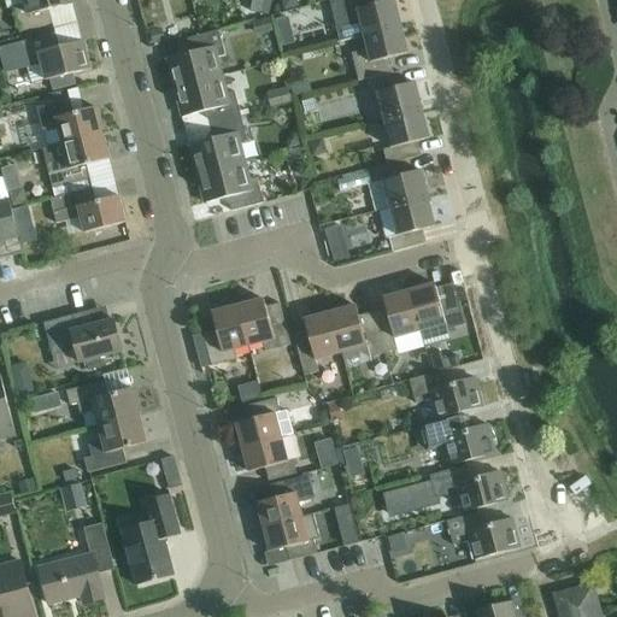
[(72,0),(24,0),(27,5),(16,7),(22,33),(53,24),(50,11),(74,5),(72,0)]
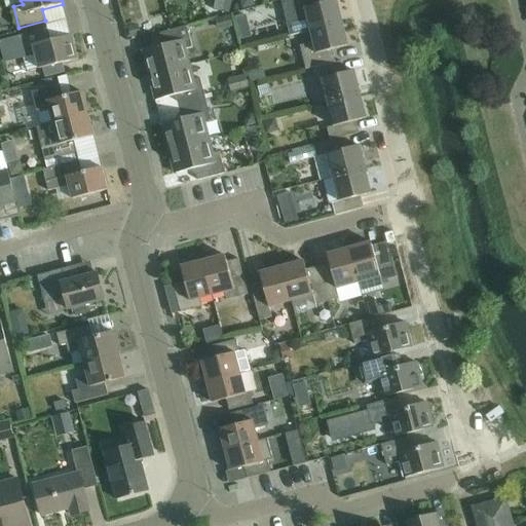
[(215,0),(214,10),(229,13),(231,0),(215,0)]
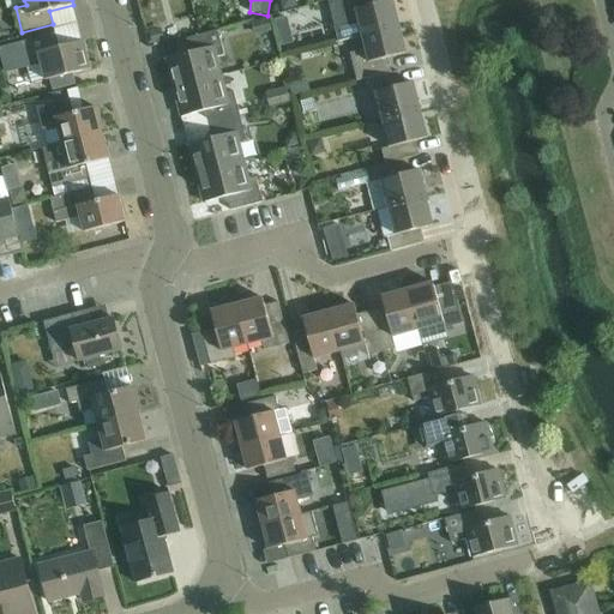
[(330,0),(329,0),(336,28),(339,42),(363,36),(399,26),(392,0),(374,5),(373,0),(330,0)]
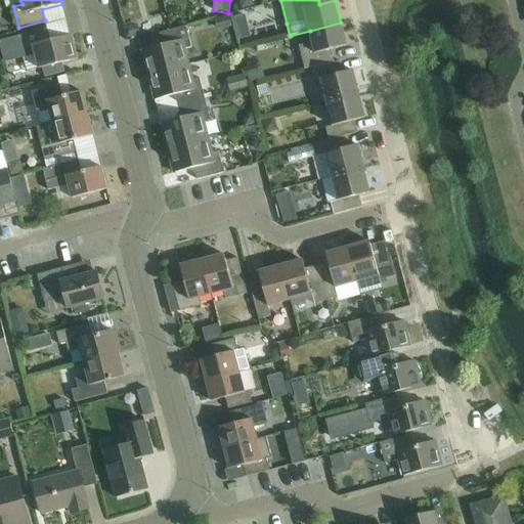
[(232,27),(229,17),(218,20),(220,30),(232,27)]
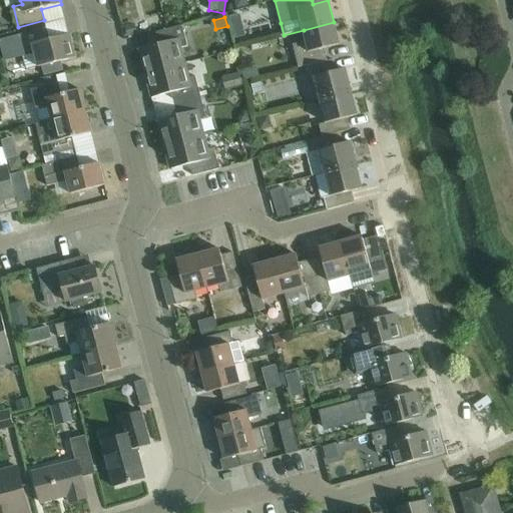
[(334,22),(304,30),(307,42),(293,45),(299,68),(305,67),(328,61),(325,49),(340,45),(334,22)]
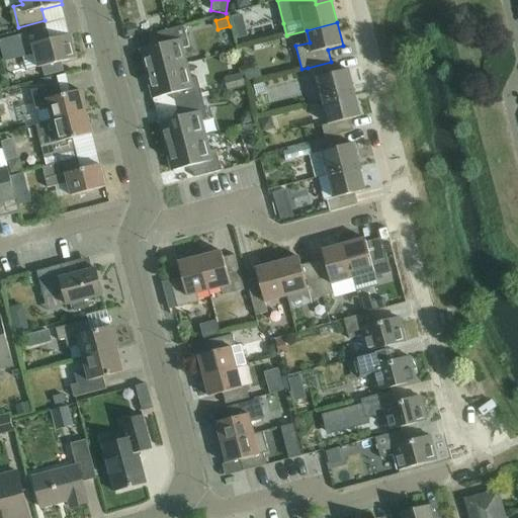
[(126,26),(130,36),(137,34),(134,24),(126,26)]
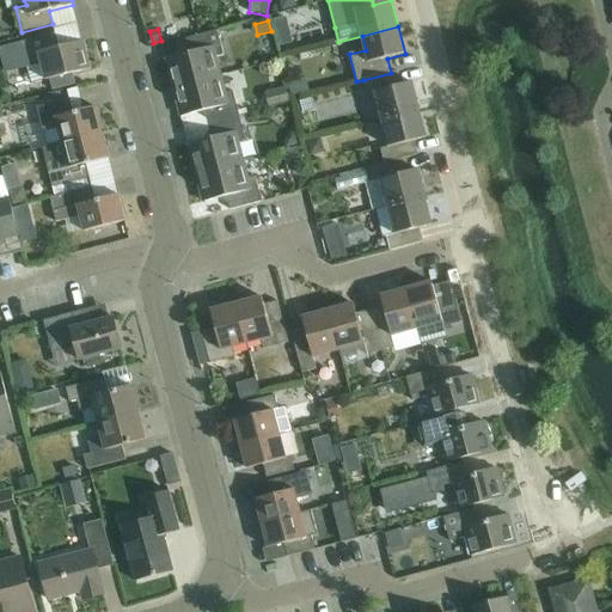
[(175,89),(218,77),(213,59),(224,56),(218,31),(187,40),(190,53),(166,59),(175,89)]
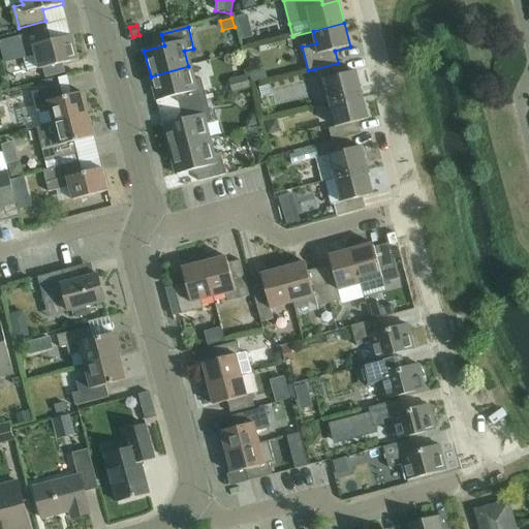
[(22,36),(0,41),(0,44),(5,63),(23,59),(36,55),(40,69),(43,69),(45,79),(65,73),(63,64),(78,60),(71,36),(51,41),(48,29),(22,36)]
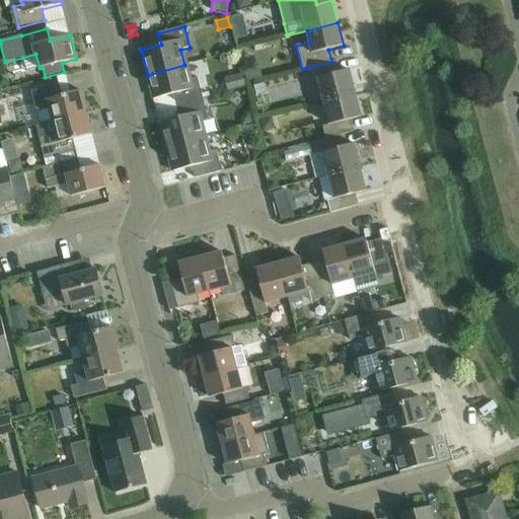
[(246,28),(235,31),(237,40),(248,36),(246,28)]
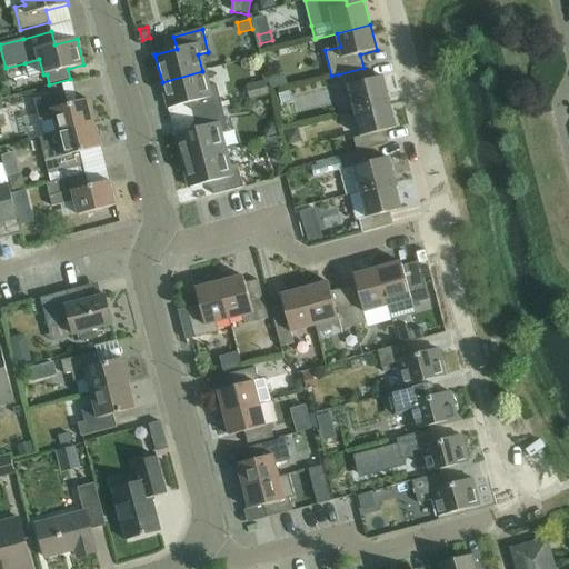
[(369,67),(363,68),(338,75),(341,88),(349,86),(356,111),(390,102),(383,77),(372,79),(369,67)]
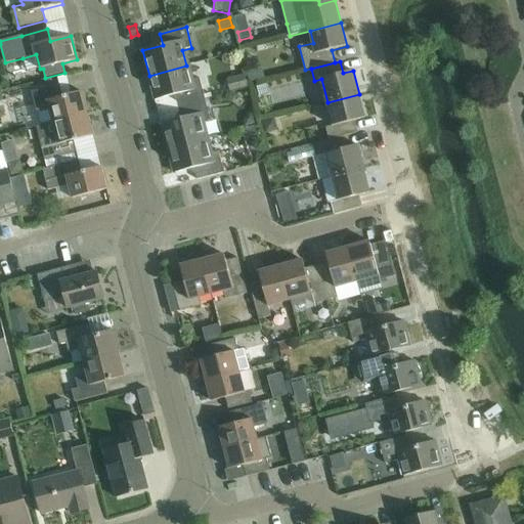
[(186,66),(149,76),(156,100),(175,95),(178,106),(206,99),(200,79),(190,81),(186,66)]
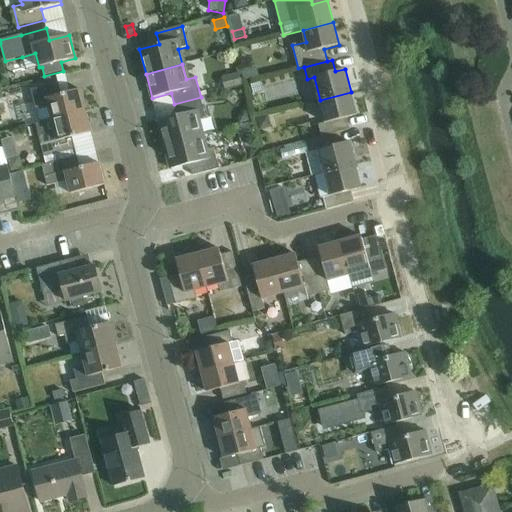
[(240,70),(241,72),(243,81),(256,78),(253,67),(240,70)]
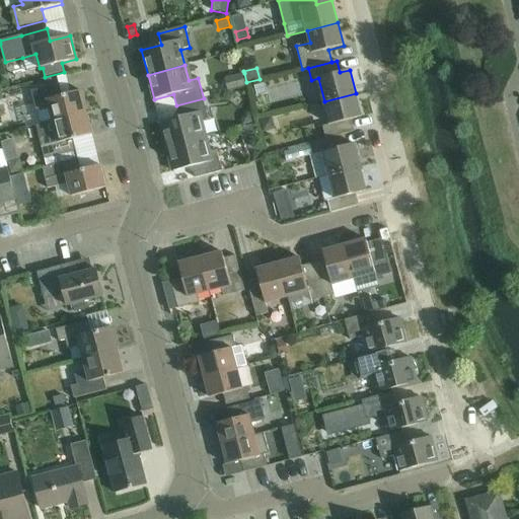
[(246,82),(244,73),(225,79),(228,92),(247,87),(246,82)]
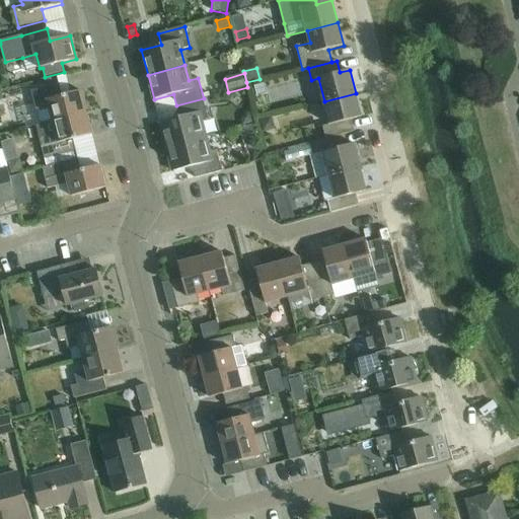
[(41,125),(87,113),(81,91),(62,96),(59,84),(31,91),(41,125)]
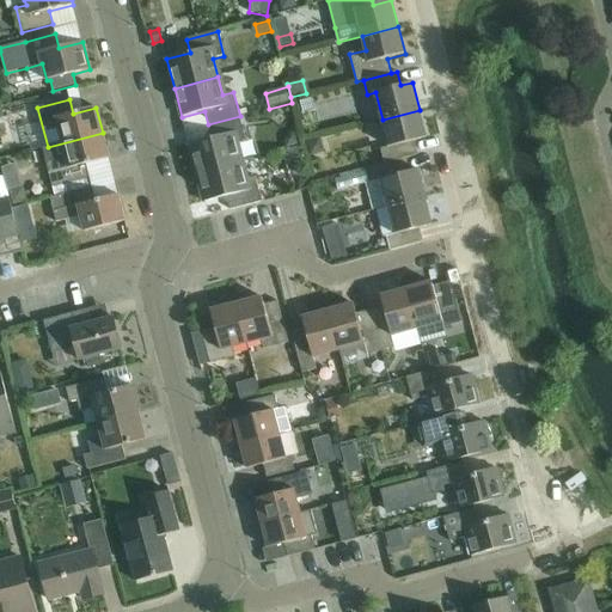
[(420,110),(383,120),(389,147),(381,150),(385,164),(403,159),(418,155),(415,141),(427,139),(420,110)]
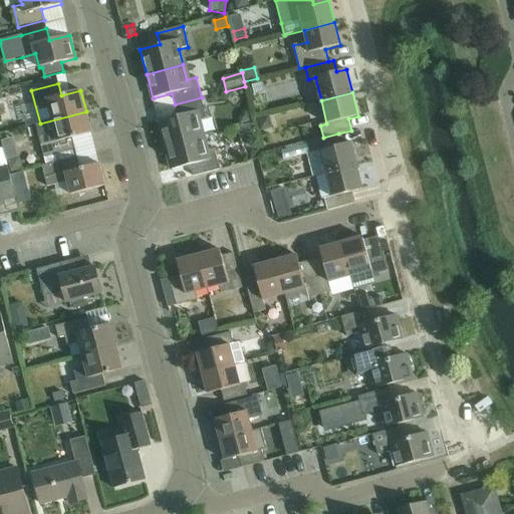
[(202,97),(175,104),(178,116),(159,121),(165,146),(202,136),(198,120),(207,118),(202,97)]
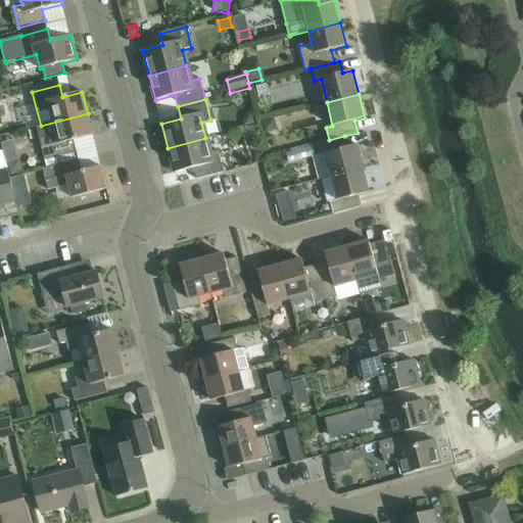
[(247,114),(244,120),(246,127),(256,124),(253,112),(247,114)]
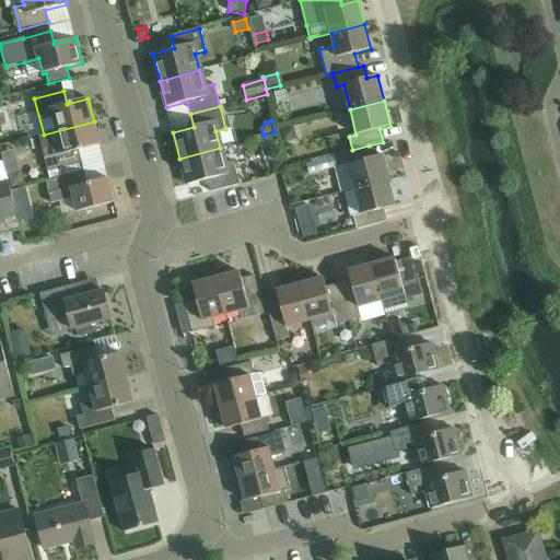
[(94,121),(44,135),(39,136),(43,149),(48,172),(82,163),(79,151),(100,146),(94,121)]
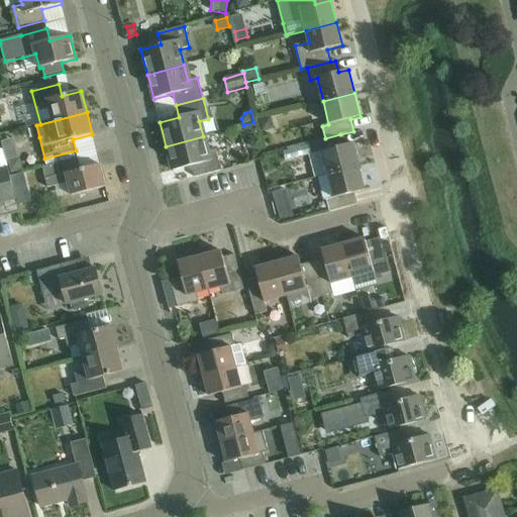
[(271,116),(259,119),(262,131),(274,128),(271,116)]
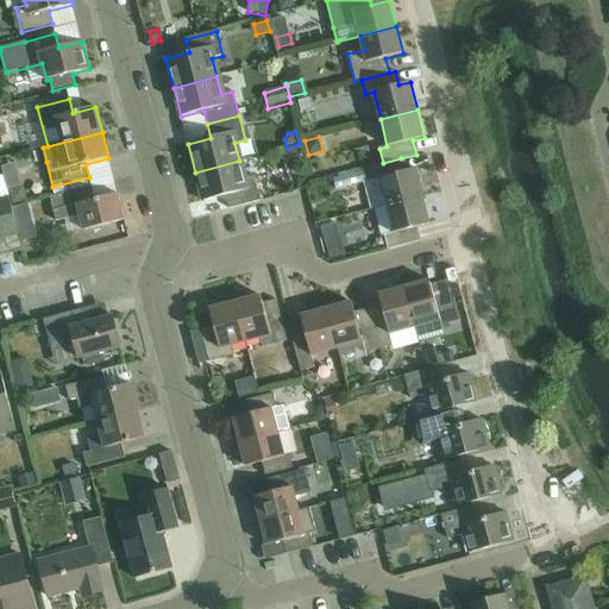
[(300,145),(281,151),(287,177),(306,173),(300,145)]
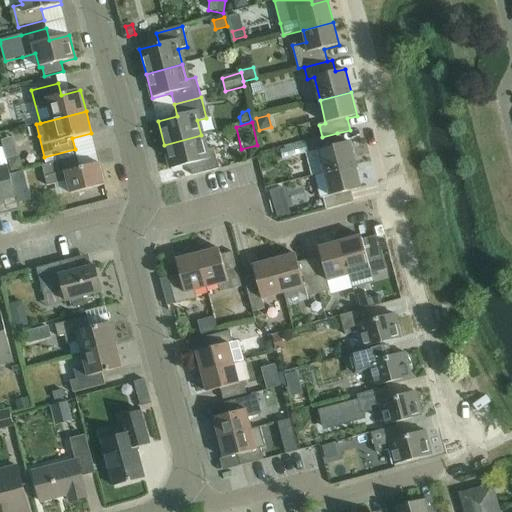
[(337,133),(322,137),(309,140),(312,152),(319,150),(324,173),(356,165),(350,142),(340,145),(337,133)]
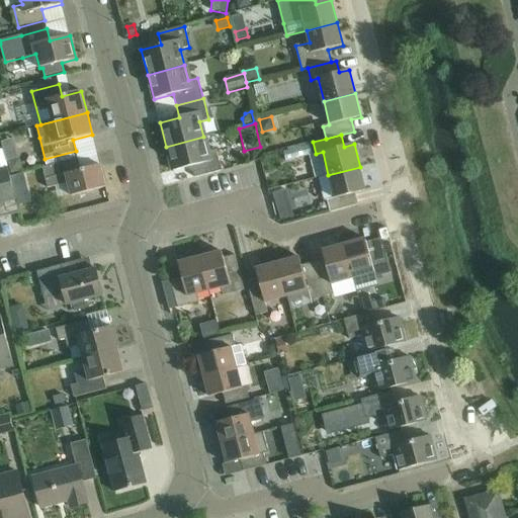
[(203,137),(166,147),(173,171),(192,166),(195,178),(222,171),(217,150),(207,153),(203,137)]
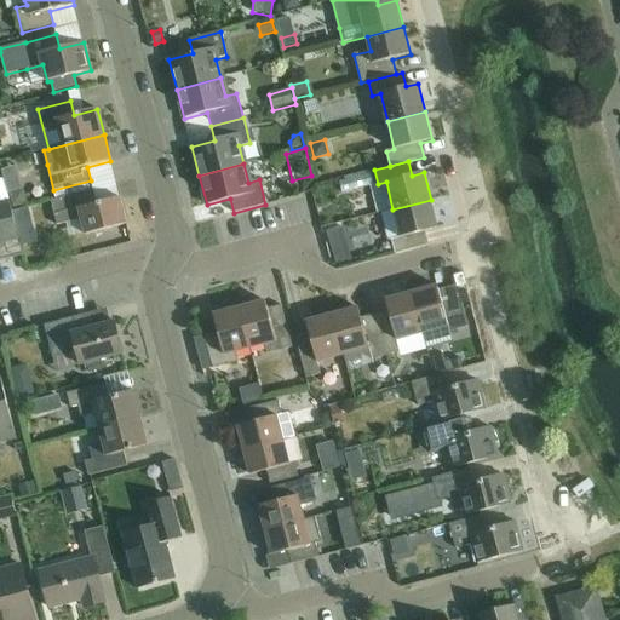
[(24,190),(10,194),(13,207),(28,204),(24,190)]
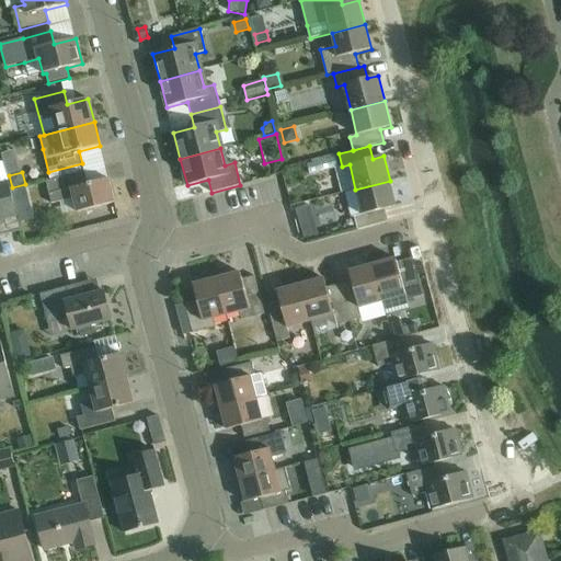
[(84,172),(46,182),(52,204),(60,202),(75,198),(78,212),(78,213),(115,203),(109,179),(88,184),(84,172)]
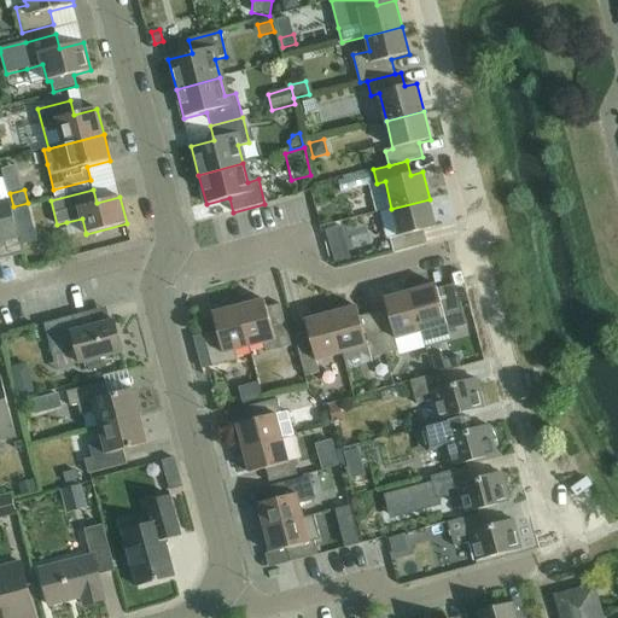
[(430,199),(391,209),(379,213),(386,240),(390,239),(394,254),(429,245),(425,231),(437,228),(430,199)]
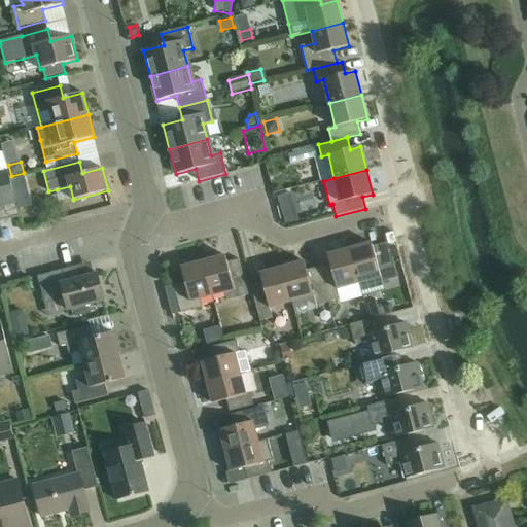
[(0,222),(20,217),(19,209),(14,195),(10,180),(8,173),(0,175),(0,222)]
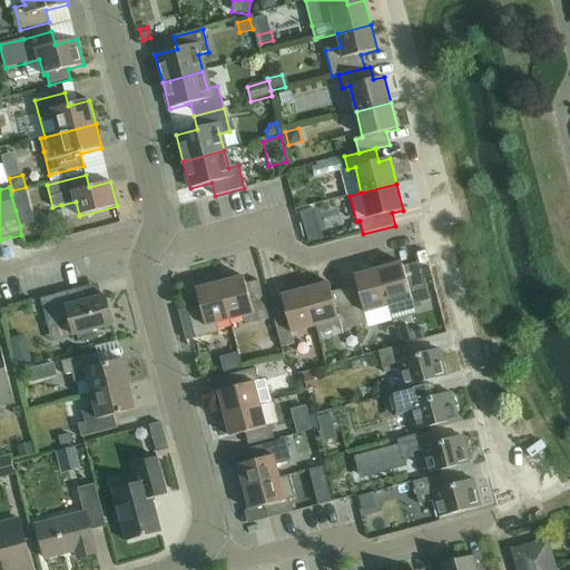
[(26,192),(11,195),(16,210),(30,207),(26,192)]
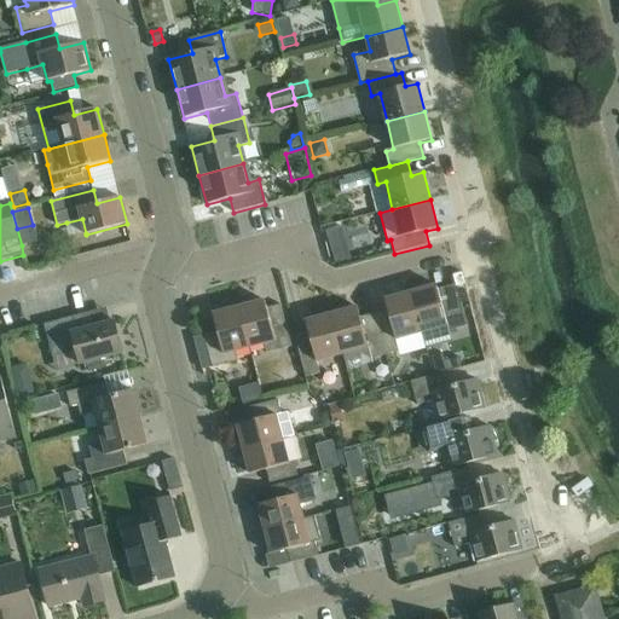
[(342,227),(327,232),(336,266),(352,261),(342,227)]
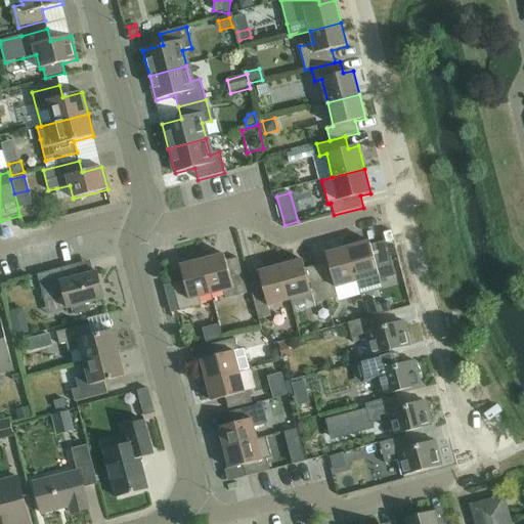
[(369,242),(348,248),(357,281),(372,278),(373,282),(395,275),(386,242),(370,246),(369,242)]
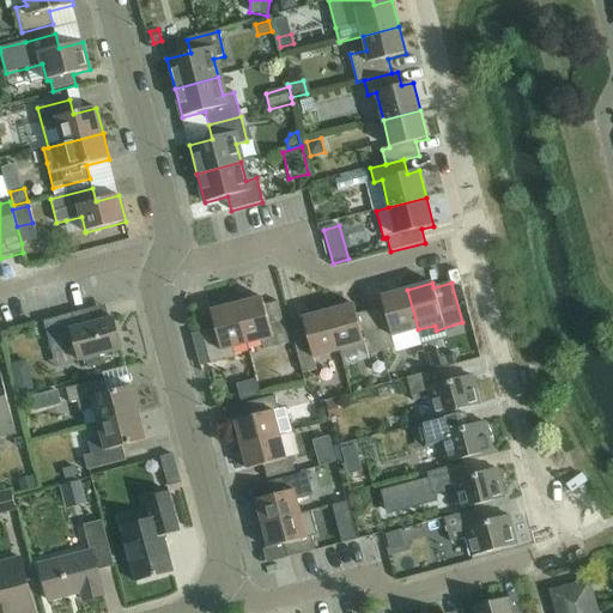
[(418,329),(407,290),(381,297),(384,308),(370,311),(382,352),(396,349),(393,337),(418,329)]
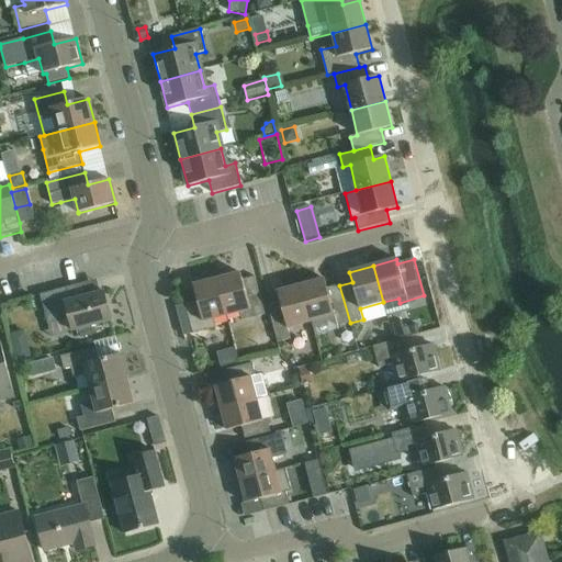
[(217,279),(227,316),(239,313),(243,321),(266,315),(256,277),(243,280),(240,273),(217,279)]
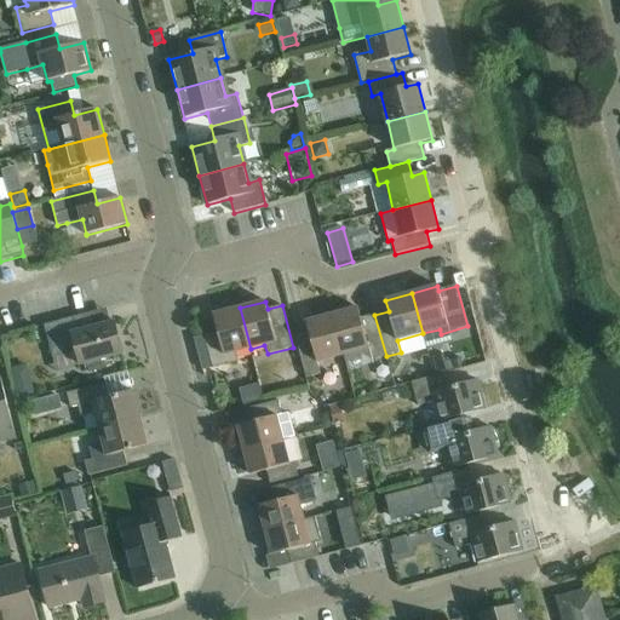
[(251,349),(240,308),(213,315),(218,332),(205,336),(210,357),(213,368),(239,362),(236,352),(251,349)]
